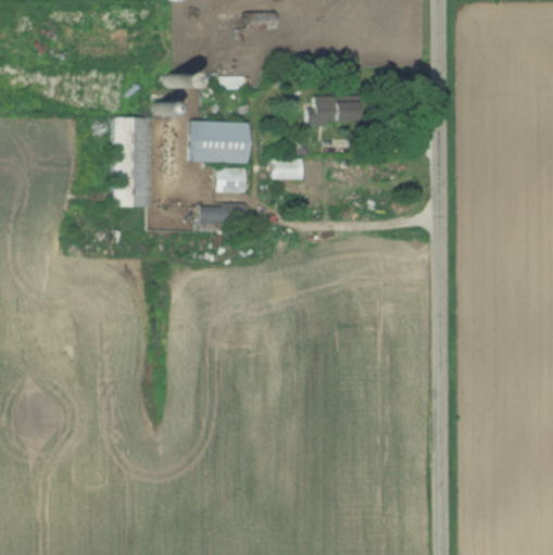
[(275,13),(243,13),(243,29),(275,29),(275,13)]
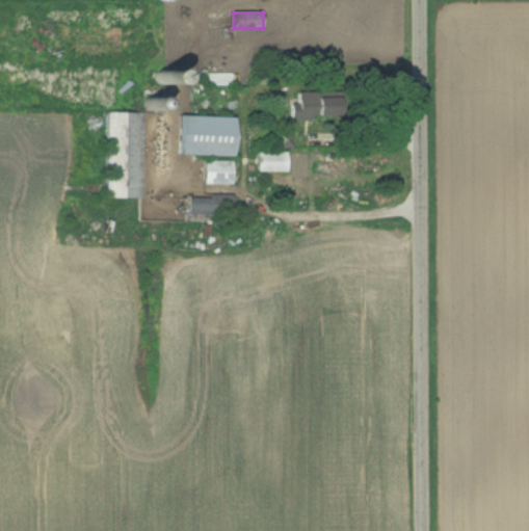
[(295,125),(312,125),(312,136),(338,136),(338,93),(295,93),(295,125)]
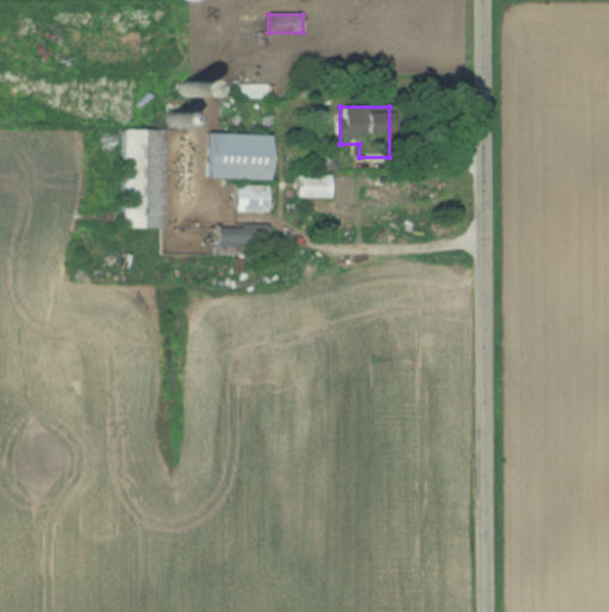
[(125,229),(166,230),(168,173),(187,173),(187,132),(125,131),(125,229)]
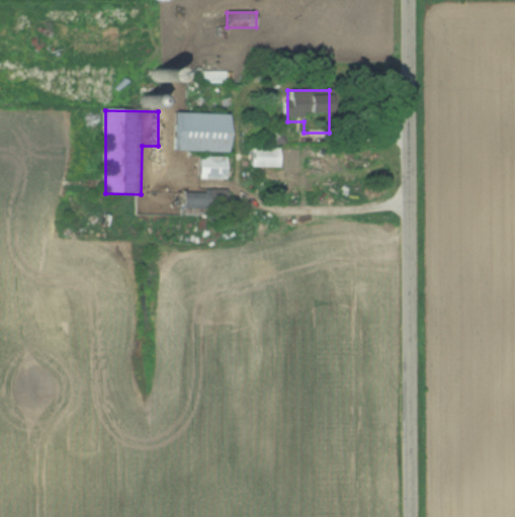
[(230,113),(177,113),(177,152),(230,152),(230,113)]
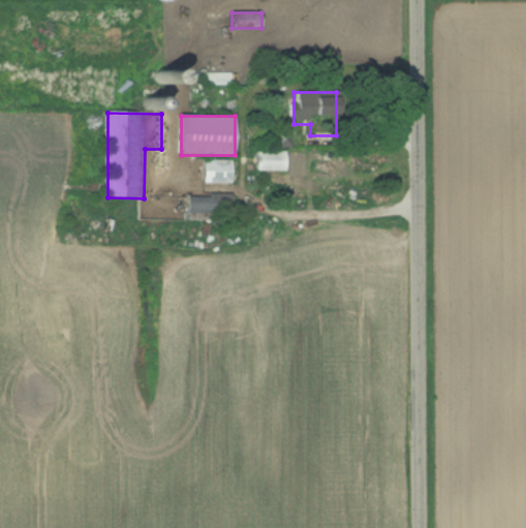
[(258,171),(286,171),(286,153),(258,153),(258,171)]
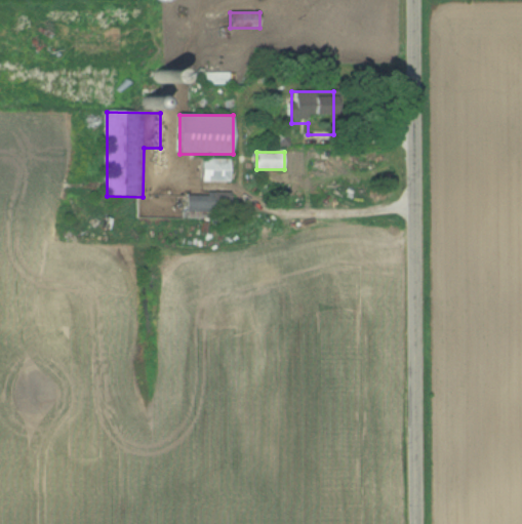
[(205,159),(205,182),(232,182),(232,159),(205,159)]
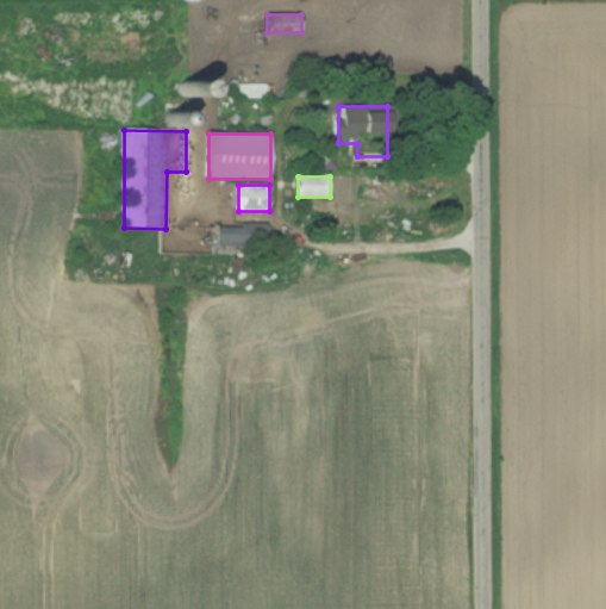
[(268,225),(219,225),(219,248),(268,248),(268,225)]
